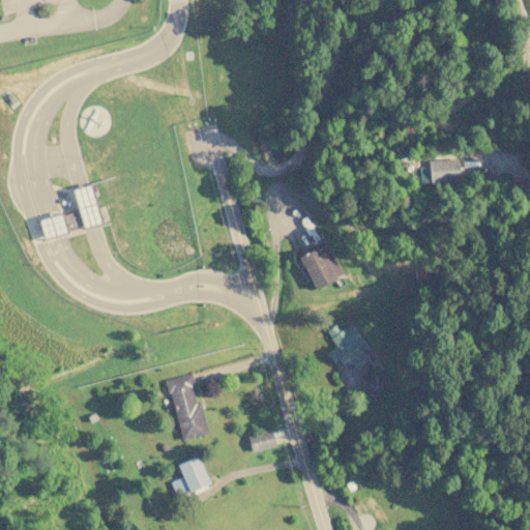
[(457,157),(427,159),(428,163),(424,163),(424,166),(418,167),(419,184),(459,181),(457,157)]
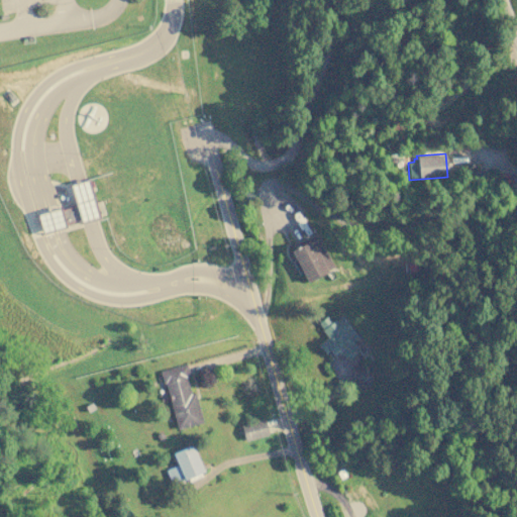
[(35,214),(40,212),(53,209),(60,207),(60,209),(74,205),(69,185),(79,182),(88,179),(99,218),(90,220),(79,223),(79,220),(65,224),(66,227),(58,229),(46,232),(40,234),(35,214)]
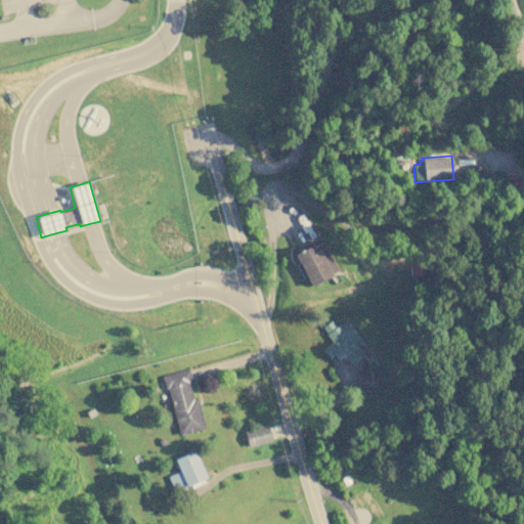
[(321,239),(338,270),(331,274),(332,275),(310,287),(305,276),(302,277),(295,264),(298,263),(294,254),(321,239)]
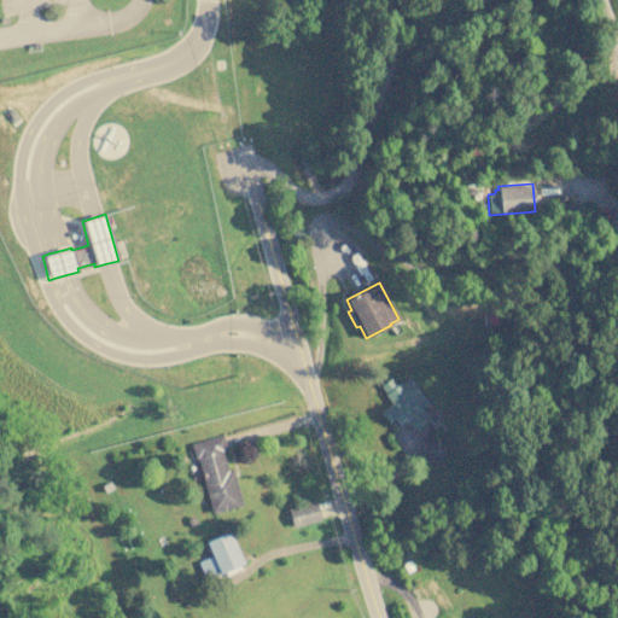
[(407,375),(429,402),(421,408),(429,418),(413,430),(406,421),(400,426),(394,419),(388,423),(378,410),(389,402),(384,395),(385,394),(380,386),(390,378),(395,384),(401,379),(401,380),(407,375)]
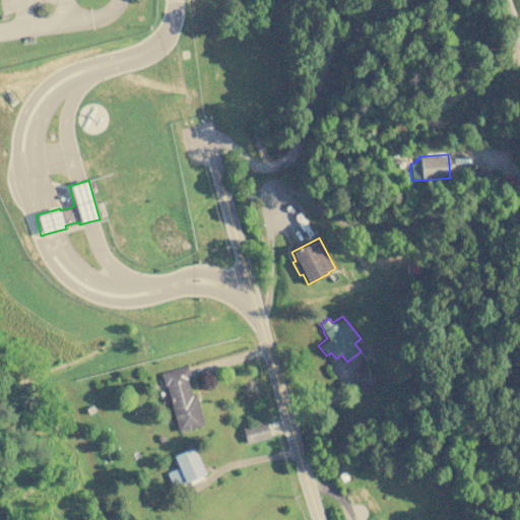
[(187,366),(190,378),(187,379),(191,395),(195,394),(203,425),(178,432),(166,385),(164,385),(160,373),(187,366)]
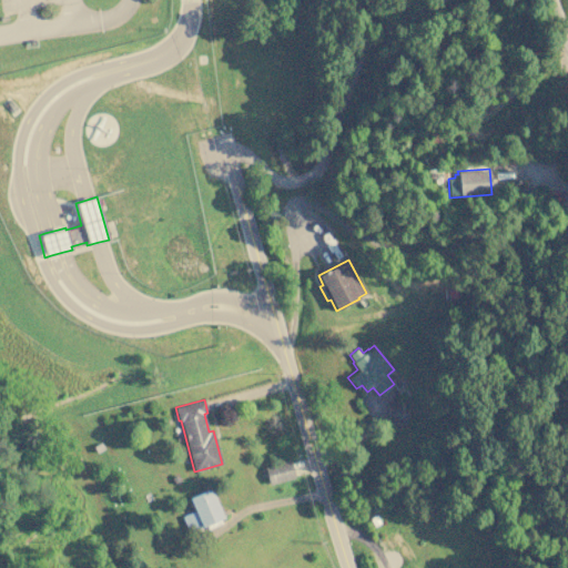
[(387,401),(407,401),(406,425),(386,424),(387,401)]
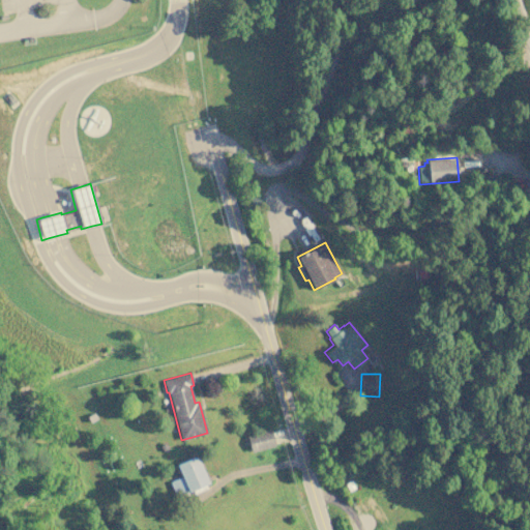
[(269,429),(274,445),(249,451),(245,436),(269,429)]
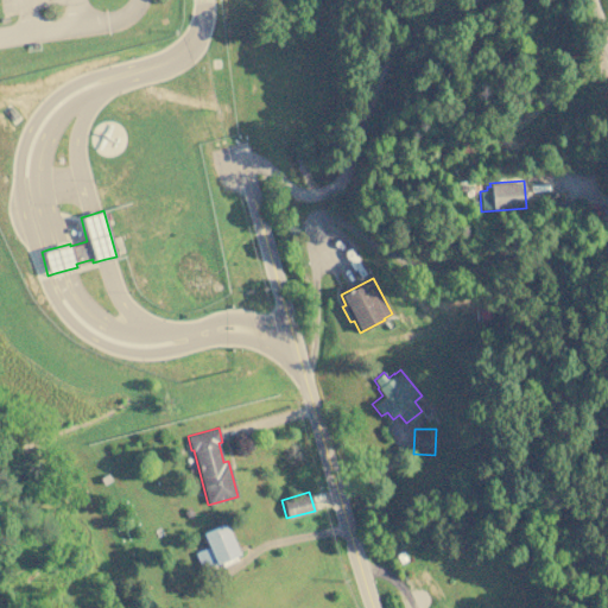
[(183,511),(190,507),(194,514),(185,518),(183,511)]
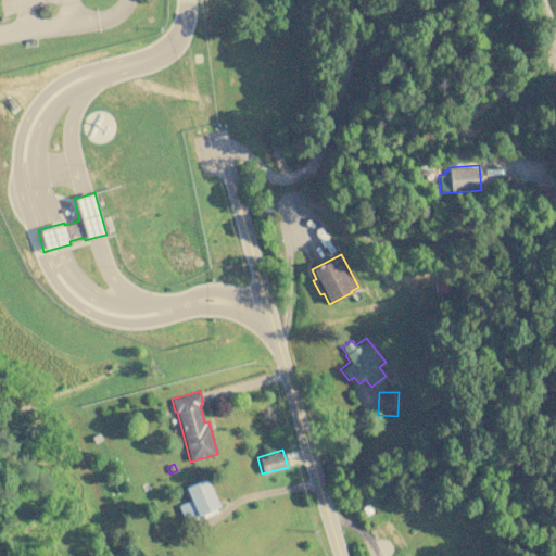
[(206,477),(219,506),(215,508),(217,512),(203,517),(202,514),(184,521),(177,505),(190,500),(184,487),(206,477)]
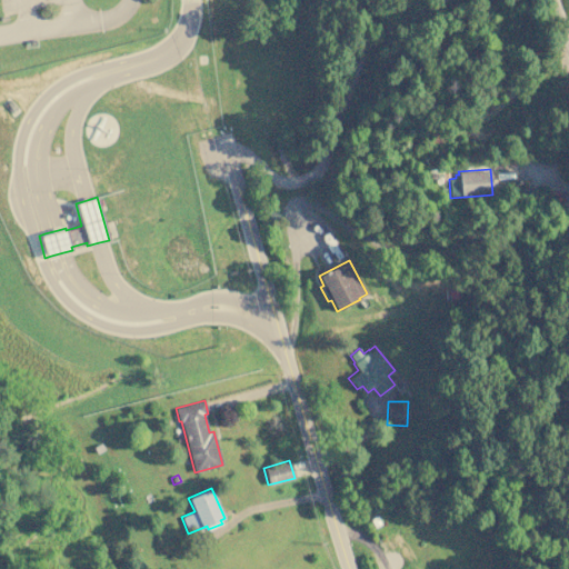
[(377,516),(381,523),(373,527),(369,519),(377,516)]
